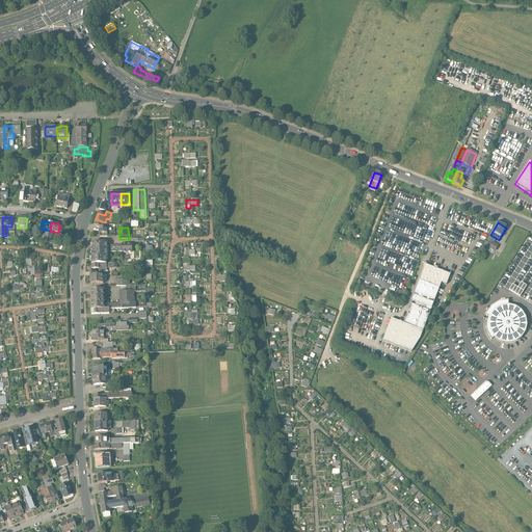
[(493,243),(496,238),(490,235),(482,247),(487,250),(488,247),(495,251),(498,246),(493,243)]
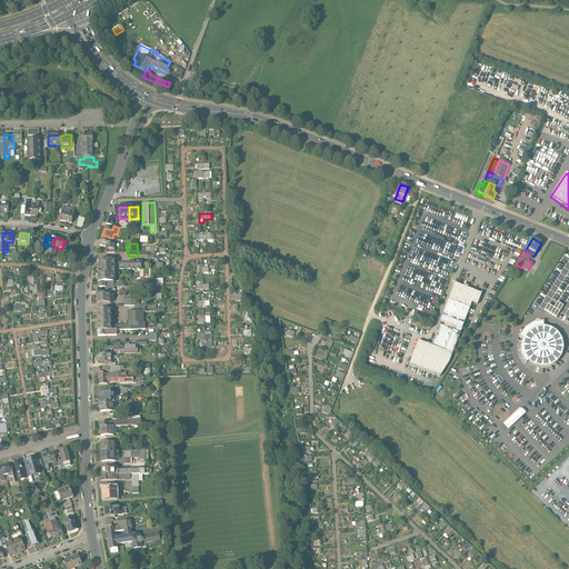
[(115,260),(99,260),(100,275),(102,275),(102,281),(106,281),(113,281),(113,273),(115,273),(115,260)]
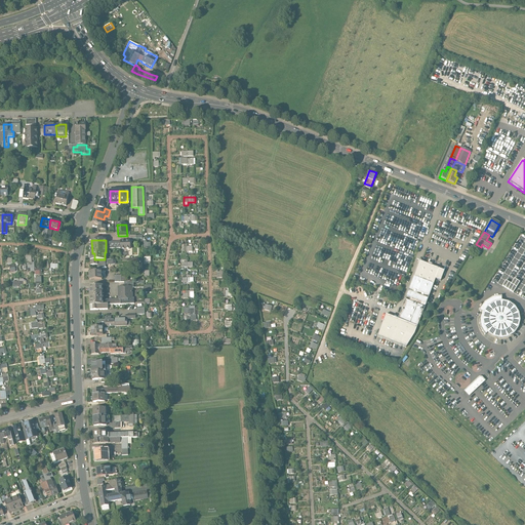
[(130,241),(121,241),(121,242),(121,249),(121,250),(130,250),(130,241)]
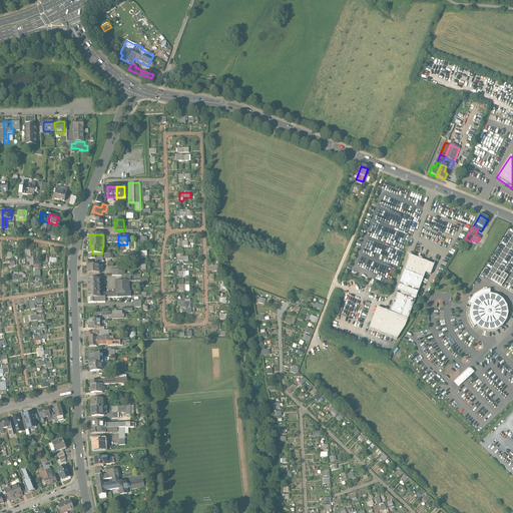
[(410,255),(397,290),(401,292),(400,295),(415,301),(426,273),(431,275),(434,265),(429,263),(430,263),(410,255)]
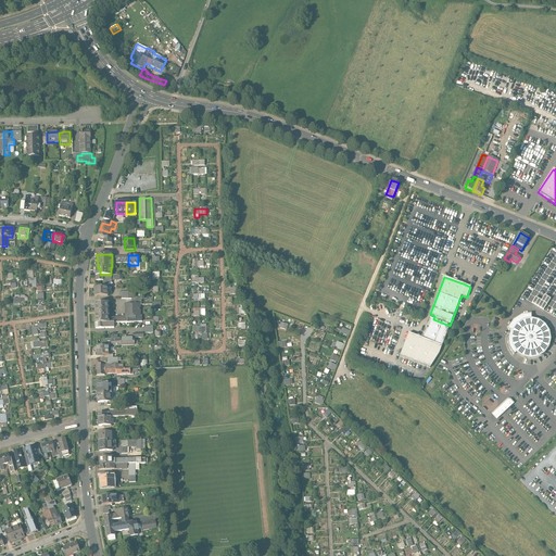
[(534,298),(531,303),(544,310),(550,299),(544,294),(541,301),(534,298)]
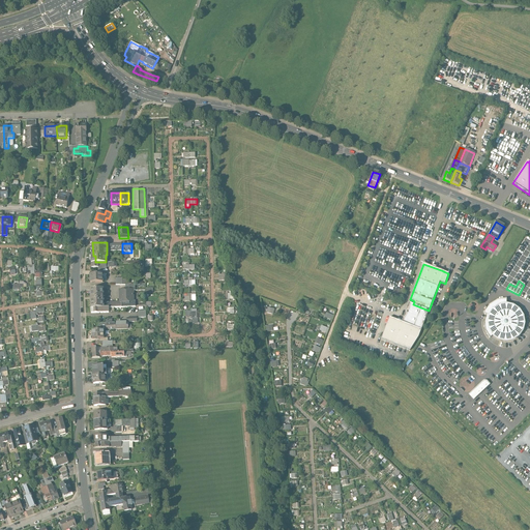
[(91,289),(91,302),(104,302),(104,289),(91,289)]
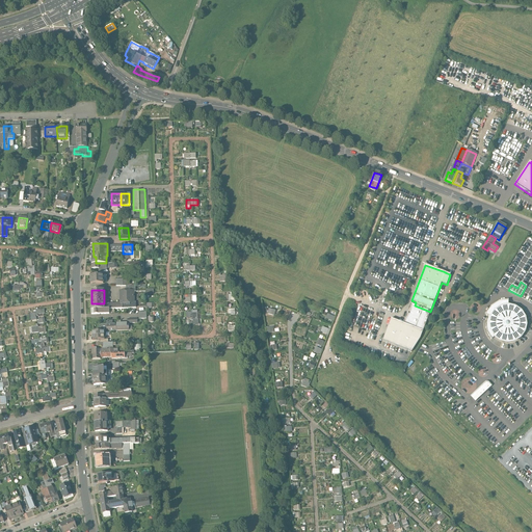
[(121,302),(122,302),(134,302),(134,291),(127,291),(120,291),(121,302)]
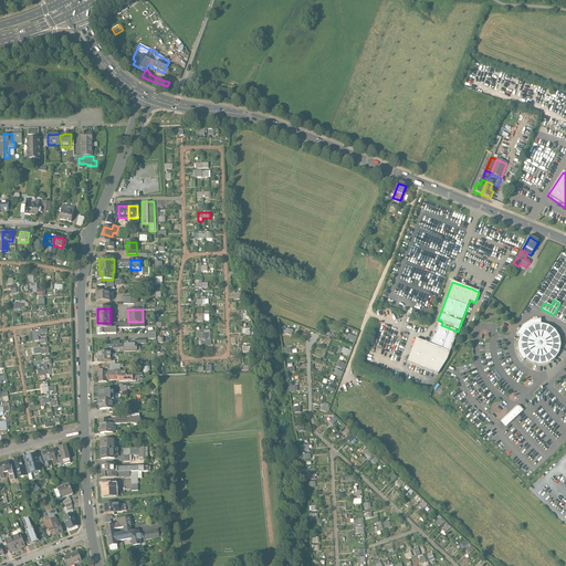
[(519,336),(516,345),(519,354),(523,362),(526,358),(532,363),(540,365),(547,364),(554,359),(558,354),(559,346),(558,338),(555,333),(548,328),(541,326),(541,320),(532,322),(523,326),(516,335),(519,336)]
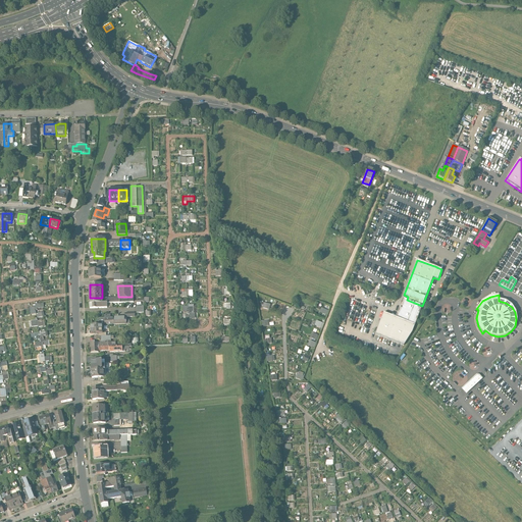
[(118,297),(107,298),(107,306),(119,306),(119,297),(118,297)]
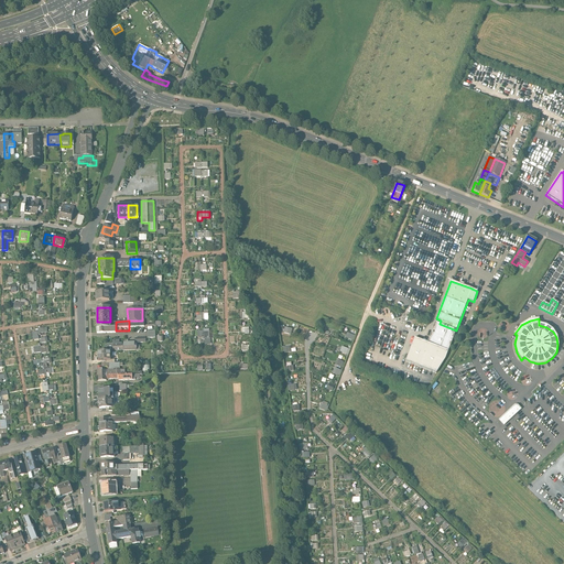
[(143,321),(142,321),(129,321),(129,331),(143,331),(143,321)]
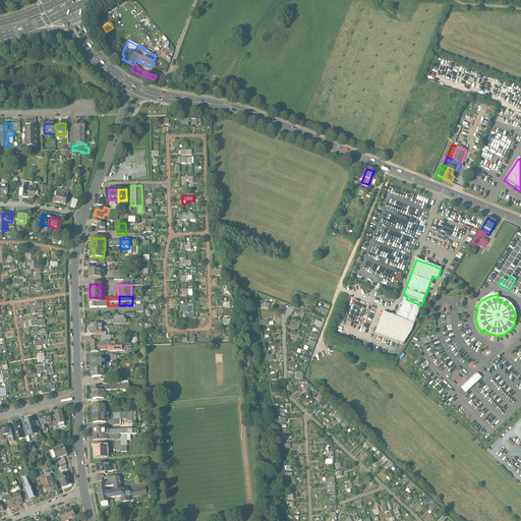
[(107,297),(102,297),(90,297),(90,306),(107,305),(107,297)]
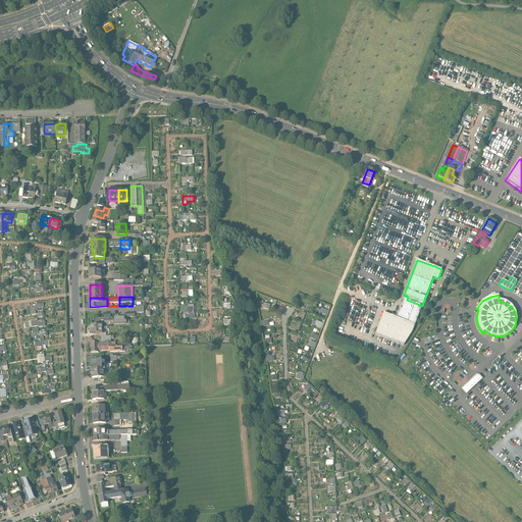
[(412,332),(422,306),(407,300),(403,298),(396,317),(383,313),(375,334),(404,345),(412,332)]
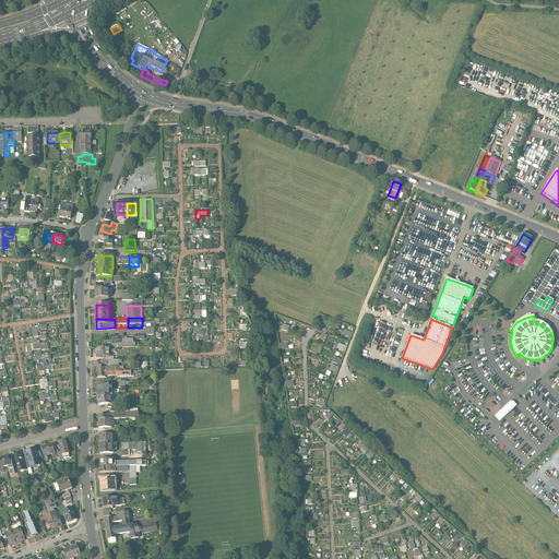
[(40,330),(47,329),(46,324),(37,325),(38,328),(32,329),(33,335),(42,334),(40,330)]
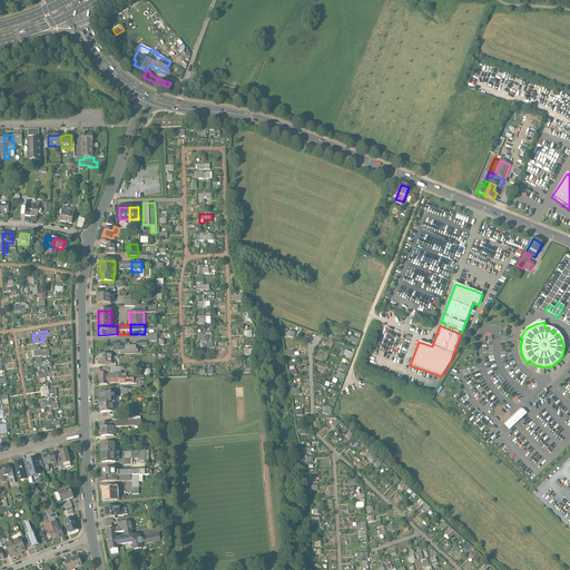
[(207,349),(212,349),(212,333),(199,334),(199,341),(206,341),(207,349)]
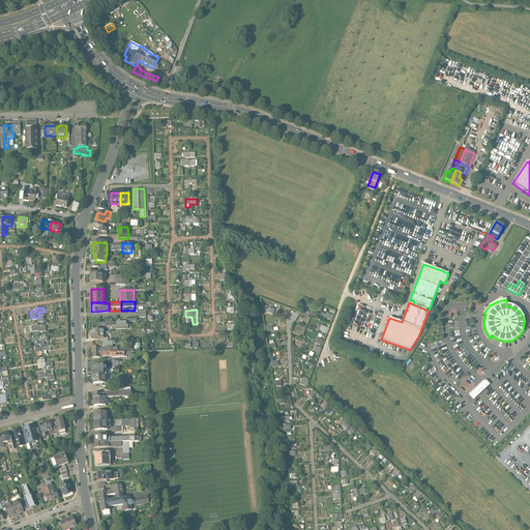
[(107,320),(107,324),(107,330),(128,330),(128,327),(127,327),(127,323),(113,323),(113,320),(107,320)]
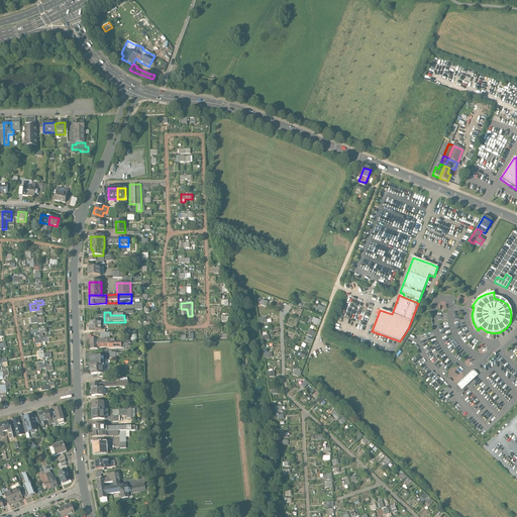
[(90,330),(98,330),(101,330),(101,322),(98,322),(90,322),(90,330)]
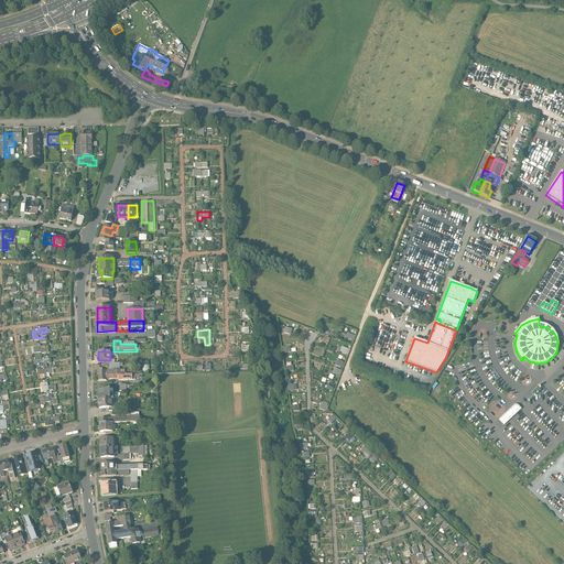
[(119,379),(119,375),(126,375),(126,370),(120,370),(110,370),(107,370),(107,376),(107,379),(119,379)]
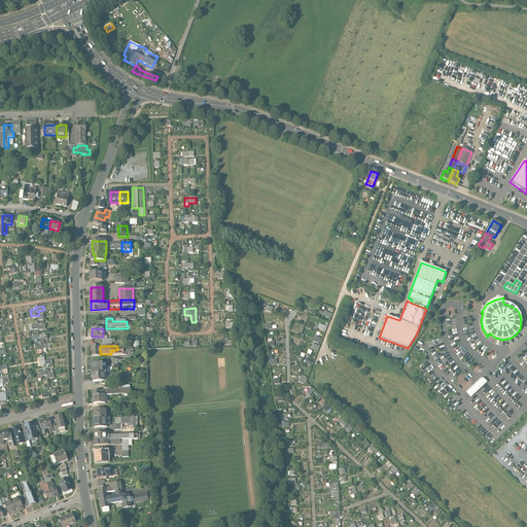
[(92,364),(93,373),(105,373),(107,373),(107,364),(92,364)]
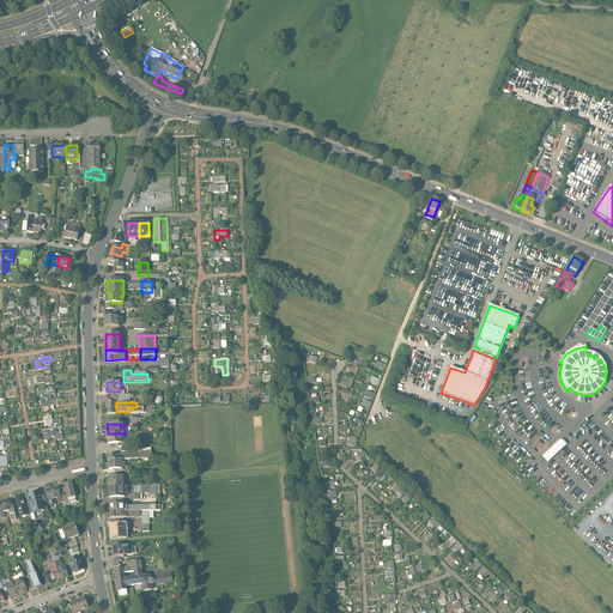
[(108,434),(108,443),(117,443),(122,443),(122,434),(108,434)]
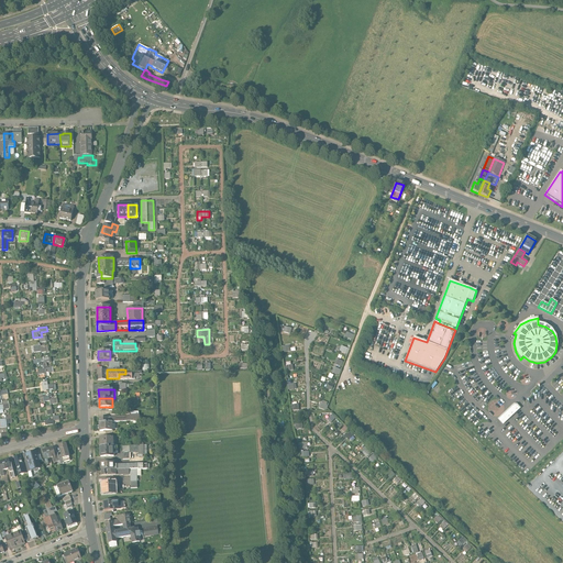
[(514,405),(498,419),(503,424),(520,408),(517,405),(514,405)]
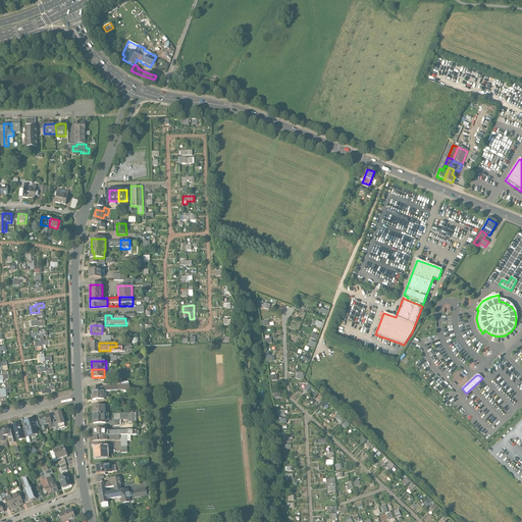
[(303,388),(307,393),(312,386),(308,383),(303,388)]
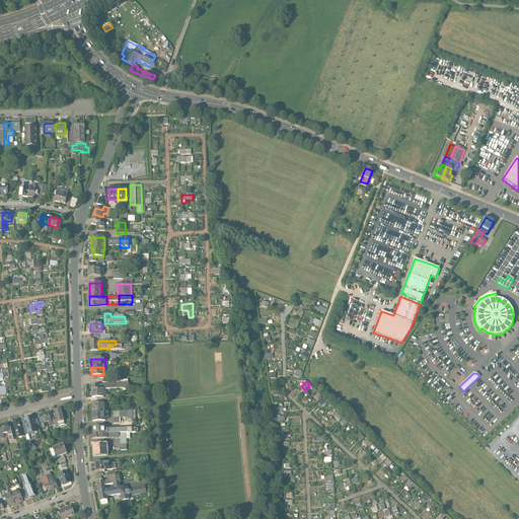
[(92,403),(92,412),(104,411),(103,403),(97,403),(92,403)]
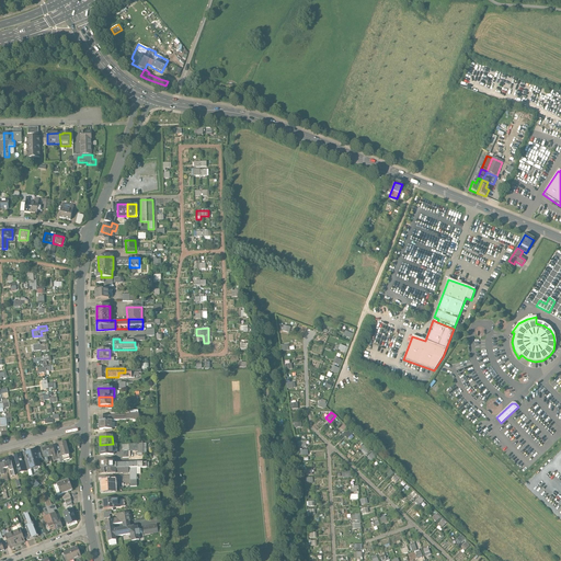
[(66,442),(59,444),(61,453),(63,457),(69,455),(66,442)]
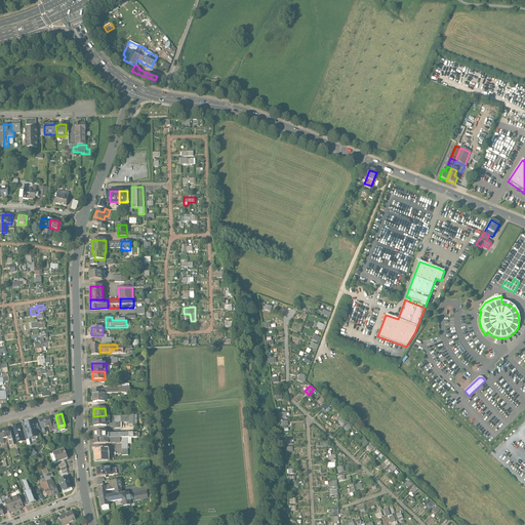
[(106,426),(106,415),(93,416),(93,427),(106,426)]
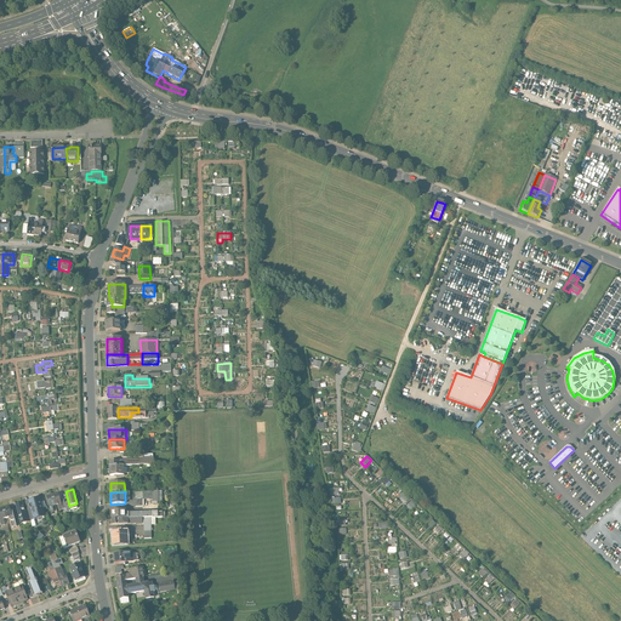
[(58,494),(52,495),(55,505),(57,505),(60,511),(62,510),(60,500),(58,494)]
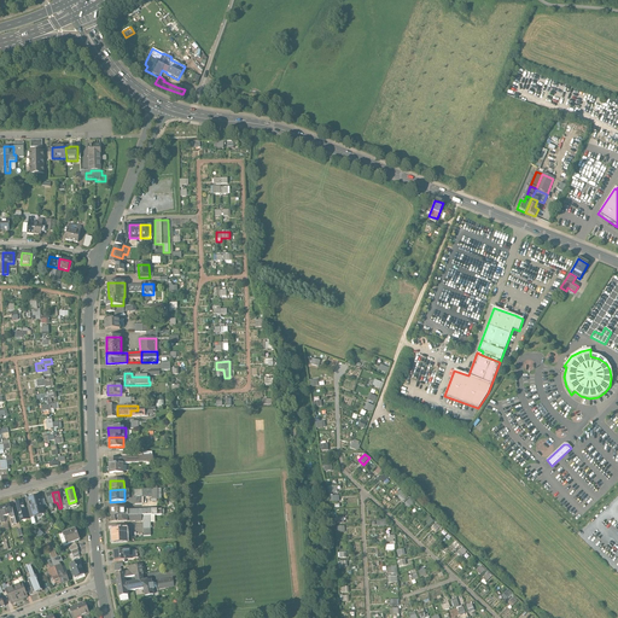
[(27,500),(29,509),(30,518),(46,513),(41,496),(27,500)]
